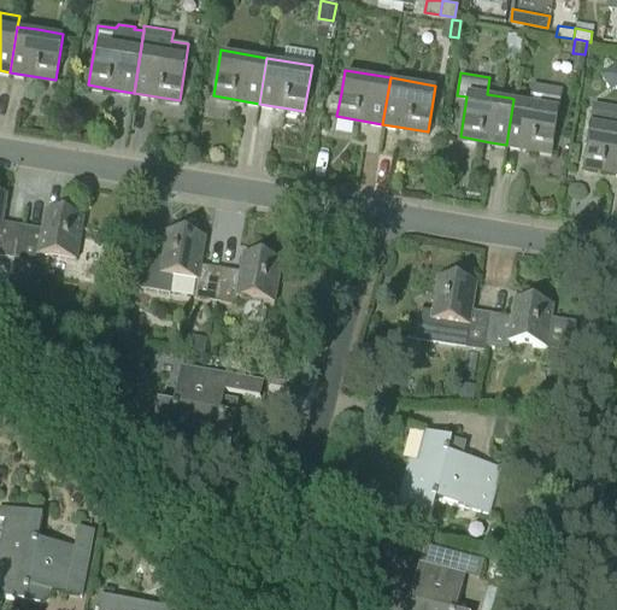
[(506,145),(530,148),(552,152),(562,86),(532,81),(529,101),(517,99),(513,99),(506,145)]
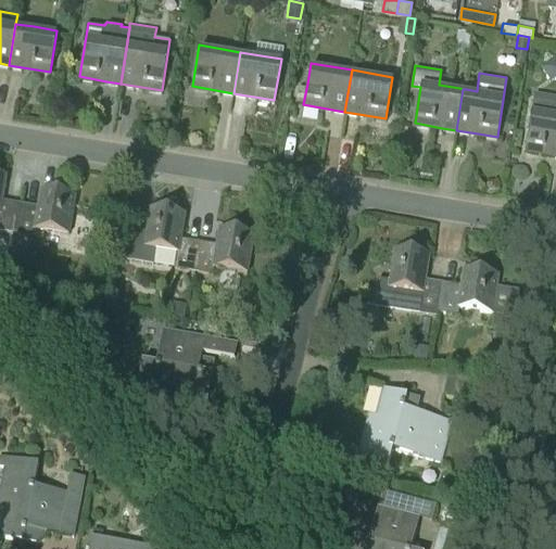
[(555,93),(534,90),(525,150),(544,153),(552,154),(555,154),(555,93)]
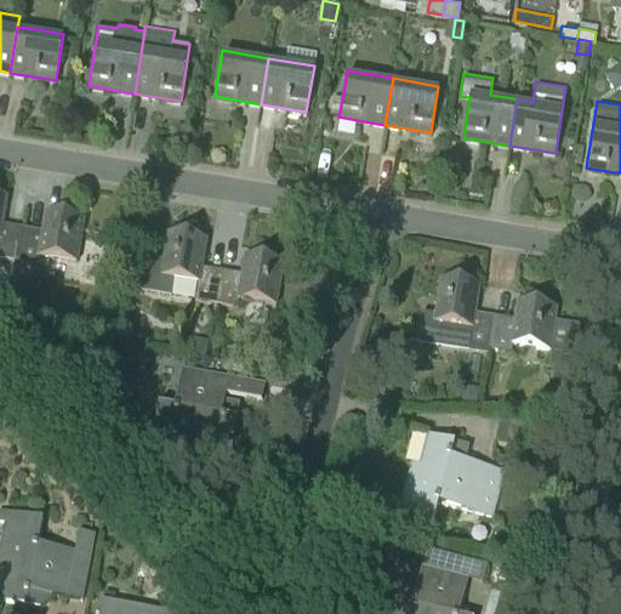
[(3,221),(6,199),(7,192),(0,191),(0,254),(17,257),(22,223),(21,225),(10,223),(10,222),(3,221)]
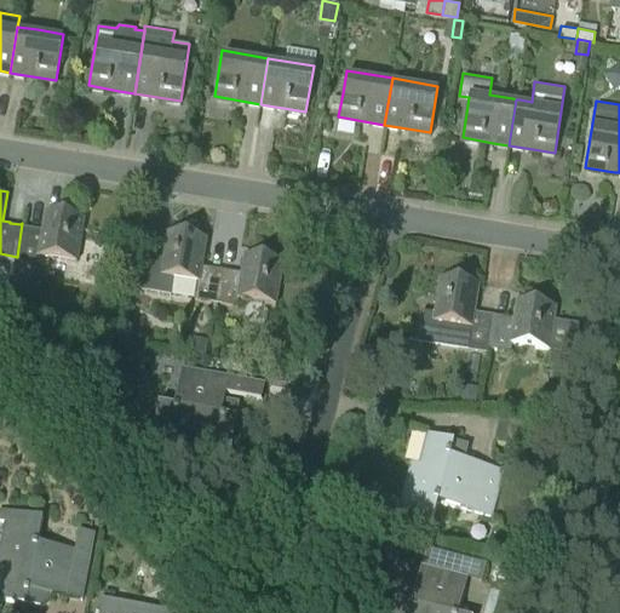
[(39,252),(76,258),(84,215),(46,208),(42,227),(35,225),(34,227),(23,224),(22,223),(17,257),(38,261),(39,252)]
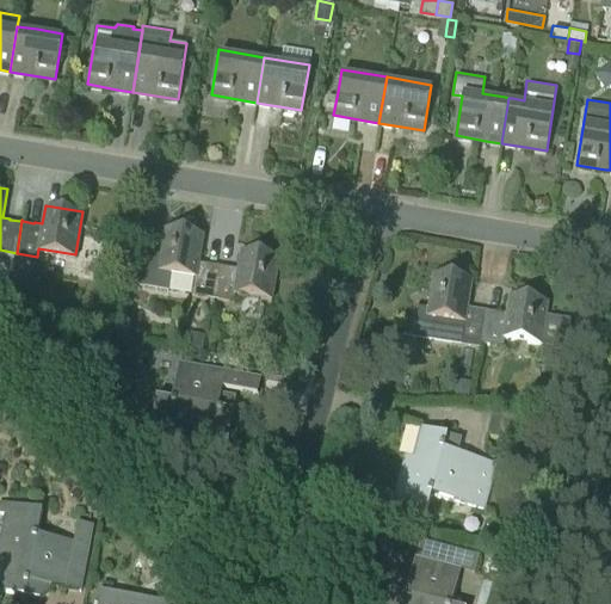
[(142,248),(137,283),(167,288),(171,270),(195,275),(192,293),(213,296),(218,263),(217,263),(217,264),(205,262),(207,260),(198,259),(203,232),(166,226),(161,252),(142,248)]
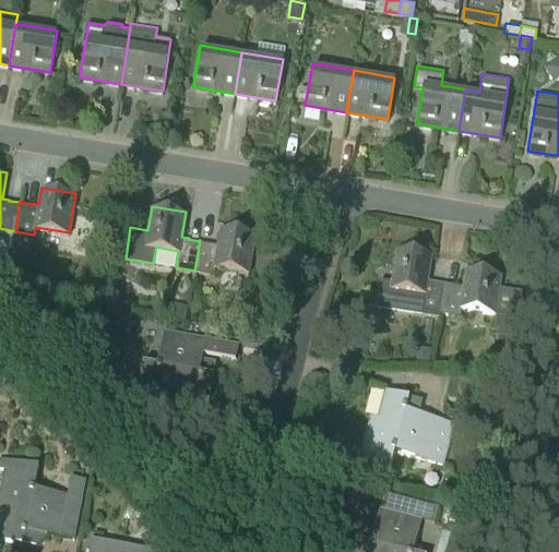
[(200,240),(194,271),(214,274),(215,266),(248,272),(254,232),(221,227),(217,243),(211,242),(211,243),(200,241),(201,240),(200,240)]
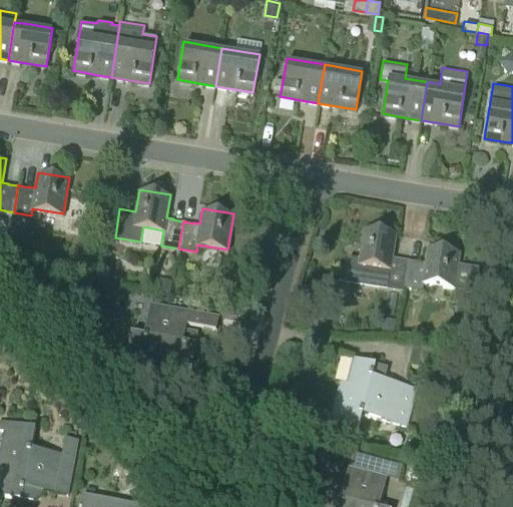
[(392,256),(396,232),(365,227),(360,257),(348,255),(348,259),(346,265),(345,268),(343,271),(341,275),(338,279),(404,290),(404,286),(409,259),(408,259),(408,260),(399,258),(399,257),(392,256)]
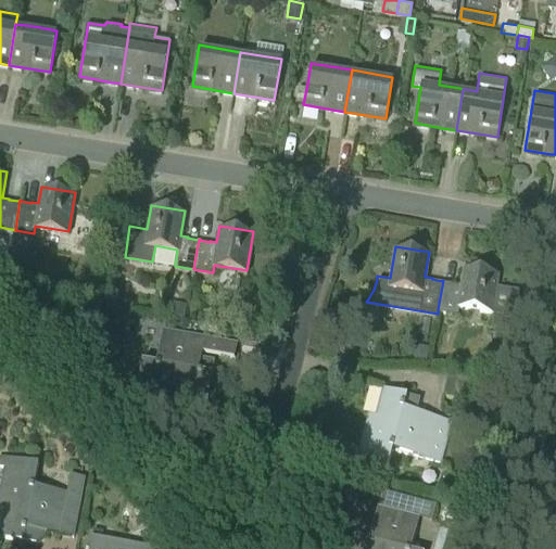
[(515,314),(519,286),(496,283),(498,271),(464,266),(462,282),(454,281),(454,282),(444,281),(444,280),(443,280),(438,309),(457,313),(458,305),(515,314)]
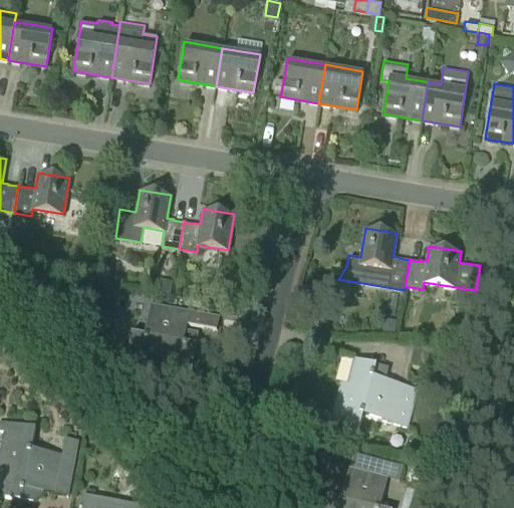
[(156,290),(170,293),(173,279),(159,277),(156,290)]
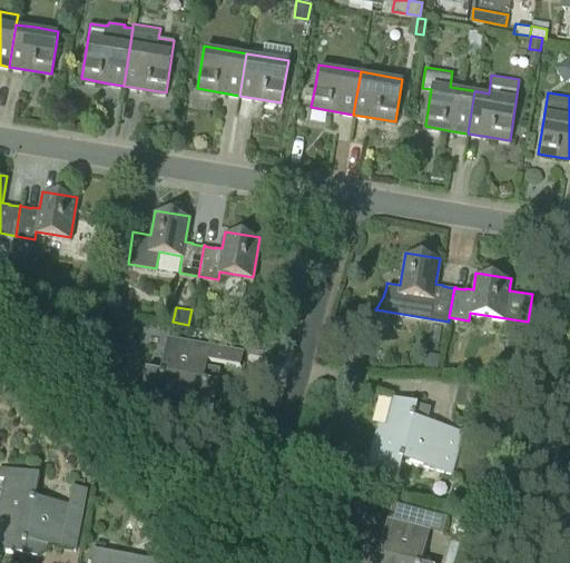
[(209,424),(218,373),(217,373),(218,366),(206,364),(207,357),(241,363),(243,348),(166,334),(160,369),(146,367),(138,411),(140,411),(141,401),(183,408),(185,399),(212,404),(208,424),(209,424)]
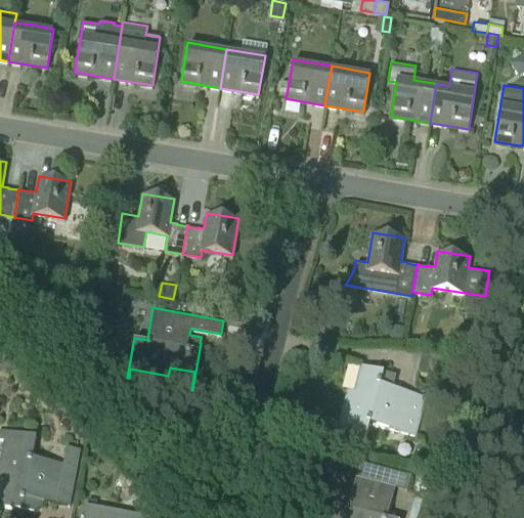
[(402,340),(403,325),(391,322),(389,339),(402,340)]
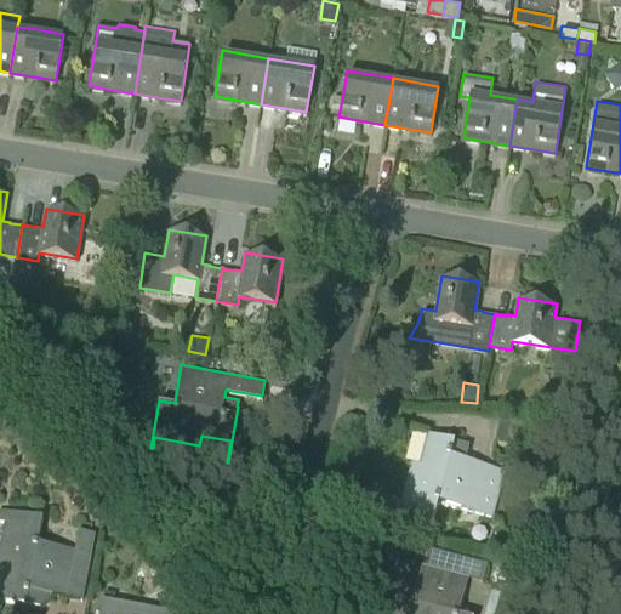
[(411,459),(398,505),(434,515),(438,499),(493,513),(506,467),(465,456),(469,442),(427,430),(419,461),(411,459)]
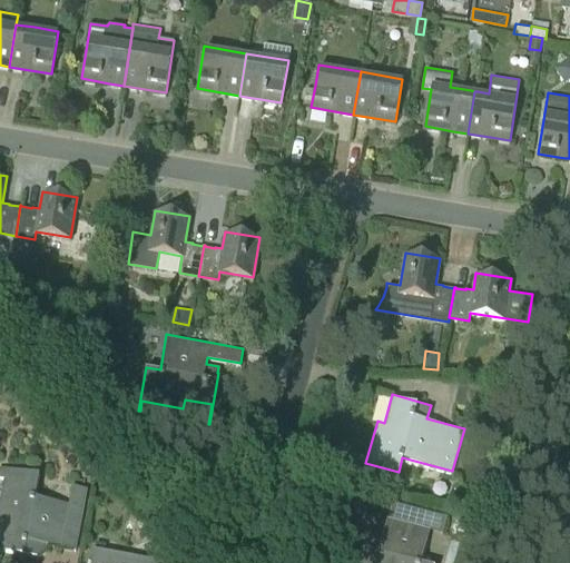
[(569,425),(569,424),(551,437),(559,447),(569,440),(569,425)]
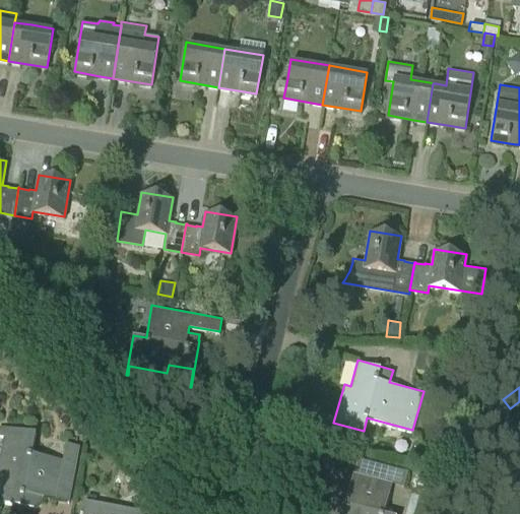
[(0,499),(28,505),(29,502),(31,502),(36,498),(37,494),(43,495),(55,498),(56,498),(60,478),(72,480),(79,444),(66,442),(63,458),(31,452),(36,431),(0,424),(0,432),(4,433),(0,454),(0,472),(5,473),(0,499),(0,498),(0,499)]
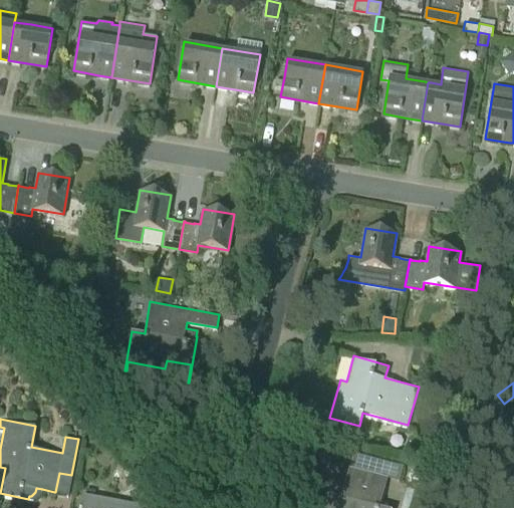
[(384,507),(379,506),(388,476),(349,466),(342,491),(330,488),(324,507),(384,507)]
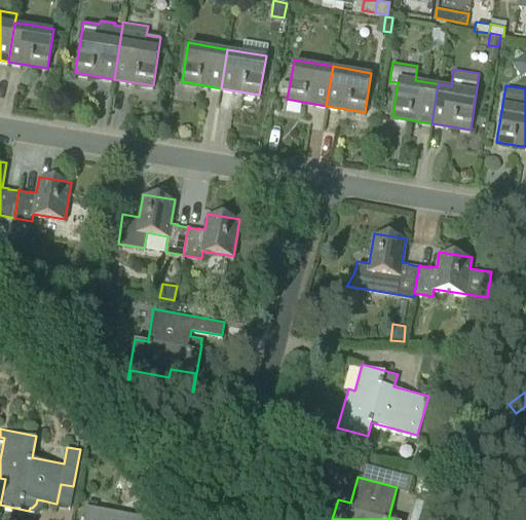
[(139,519),(141,515),(86,505),(83,519),(139,519)]
